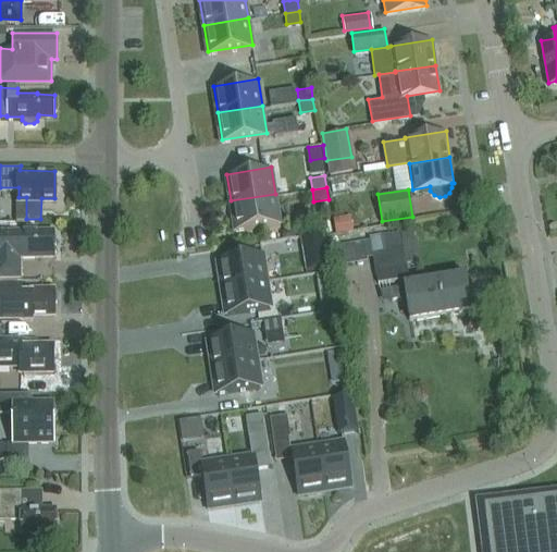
[(280,221),(275,194),(231,200),(235,228),(280,221)]
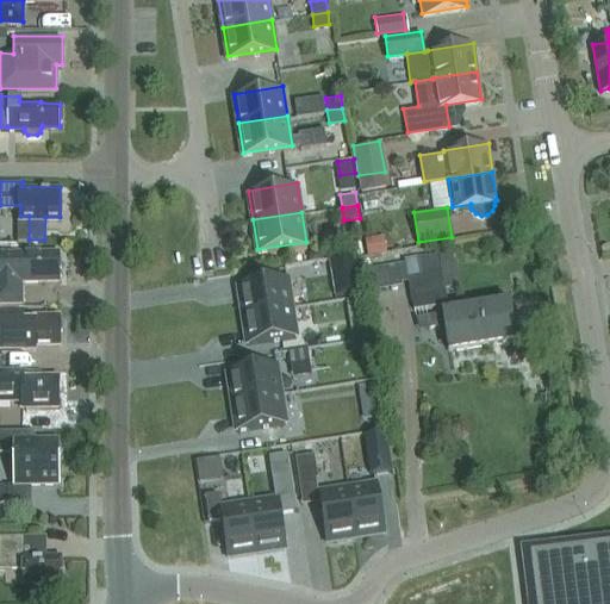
[(386,249),(384,234),(365,236),(367,253),(386,249)]
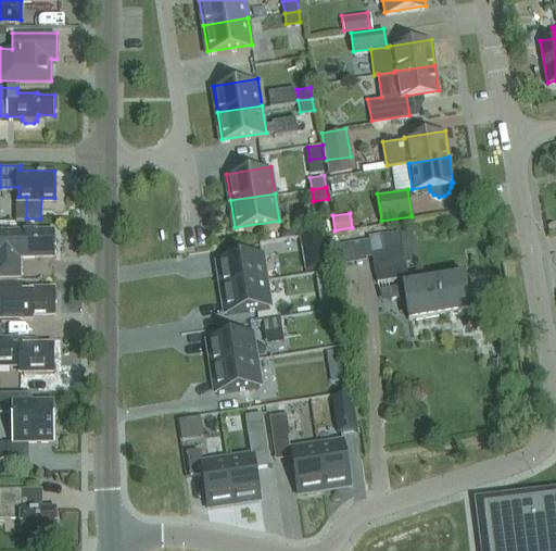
[(281,236),(294,235),(293,228),(292,228),(292,227),(291,227),(291,226),(290,226),(289,226),(288,225),(287,225),(286,226),(285,226),(283,226),(282,227),(281,227),(281,228),(280,229),(281,236)]
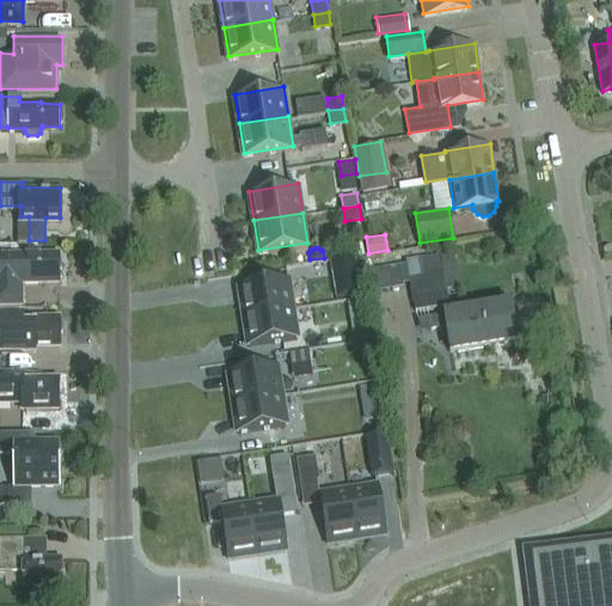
[(0,301),(23,301),(23,280),(60,280),(60,267),(62,264),(62,257),(60,255),(60,250),(0,250),(0,301)]
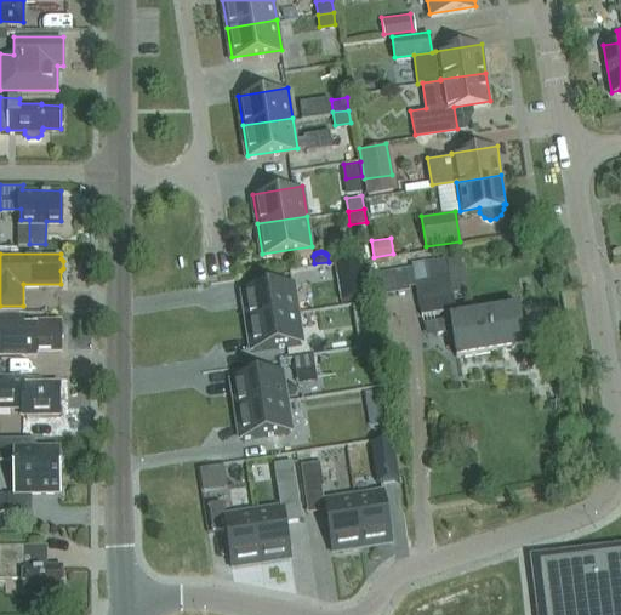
[(428,277),(425,258),(411,261),(420,312),(454,306),(449,273),(428,277)]
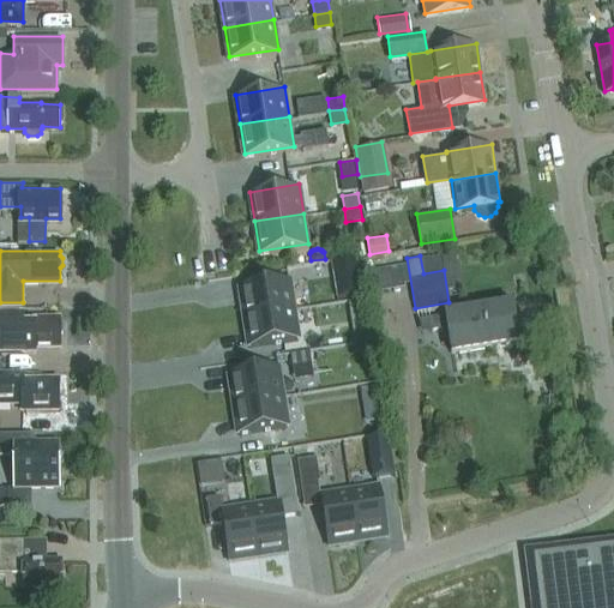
[(355,257),(331,260),(335,278),(337,296),(361,293),(357,275),(355,257)]
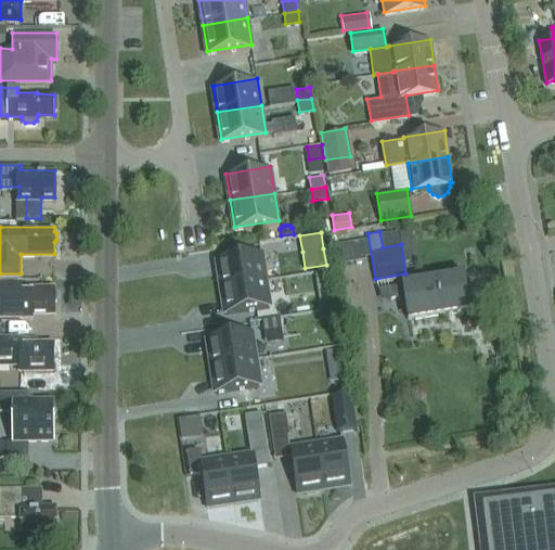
[(220,284),(265,278),(261,251),(216,257),(220,284)]
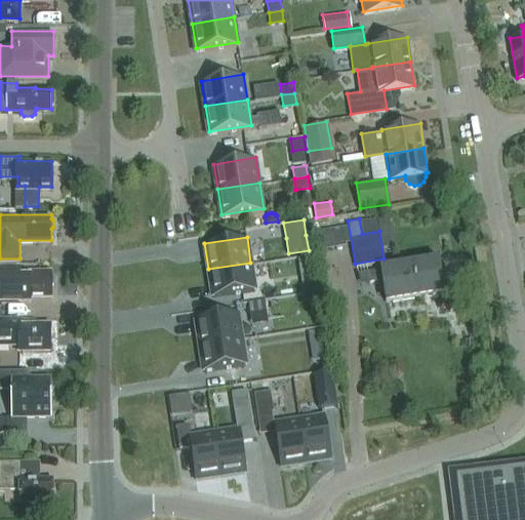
[(298,256),(299,268),(312,267),(311,254),(298,256)]
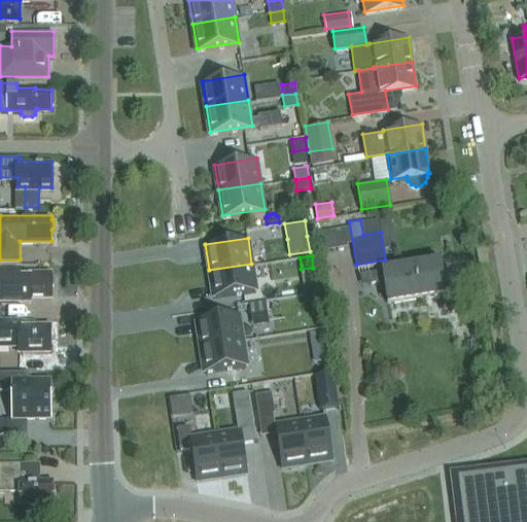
[(369,271),(371,281),(384,279),(387,301),(445,291),(440,259),(425,262),(425,259),(411,263),(411,264),(369,271)]
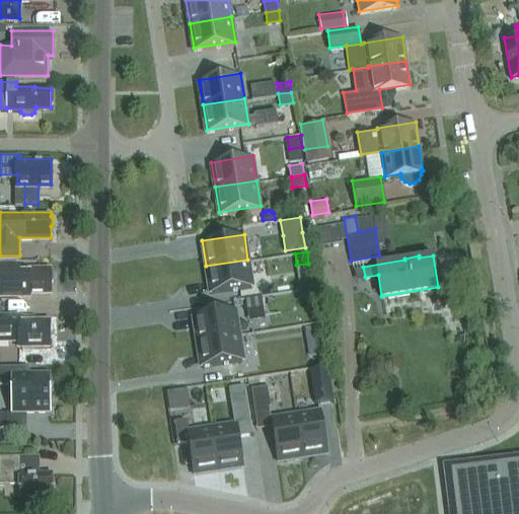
[(51,293),(51,281),(52,281),(52,271),(51,271),(51,267),(18,267),(18,261),(0,260),(0,293),(17,294),(51,293)]
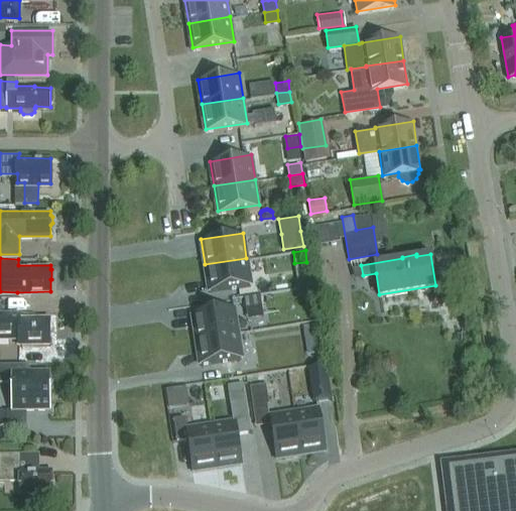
[(209,289),(250,283),(246,258),(205,264),(209,289)]
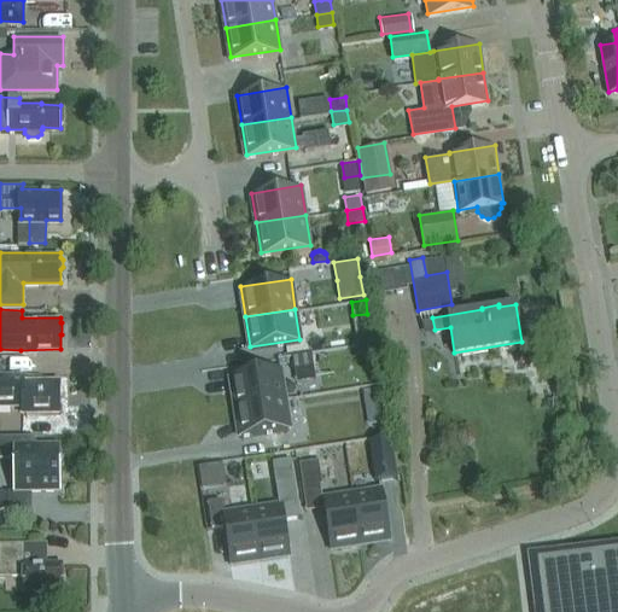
[(314,363),(312,350),(292,354),(295,366),(314,363)]
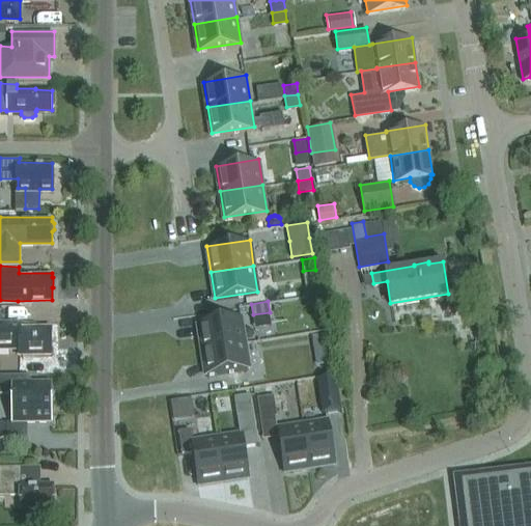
[(201,348),(244,340),(241,315),(197,322),(201,348)]
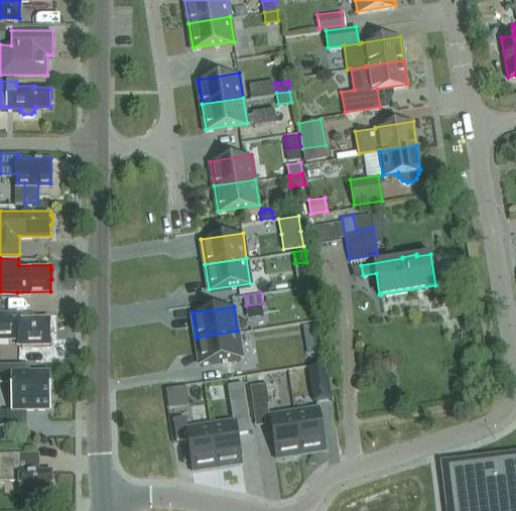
[(18,343),(22,343),(22,345),(31,345),(31,343),(49,343),(49,332),(51,332),(51,321),(49,321),(49,316),(19,316),(19,310),(0,310),(0,334),(18,334),(18,343)]
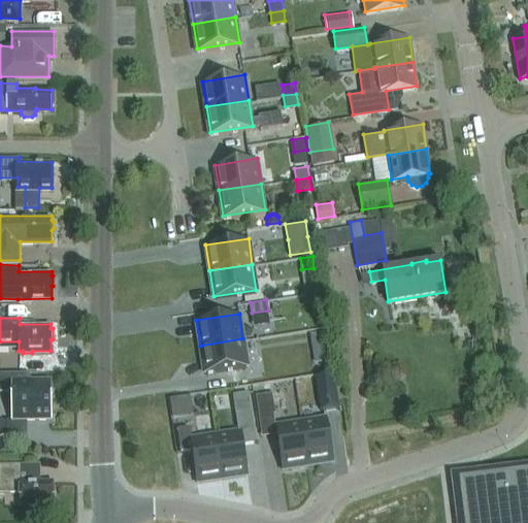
[(323,330),(309,332),(311,345),(325,342),(323,330)]
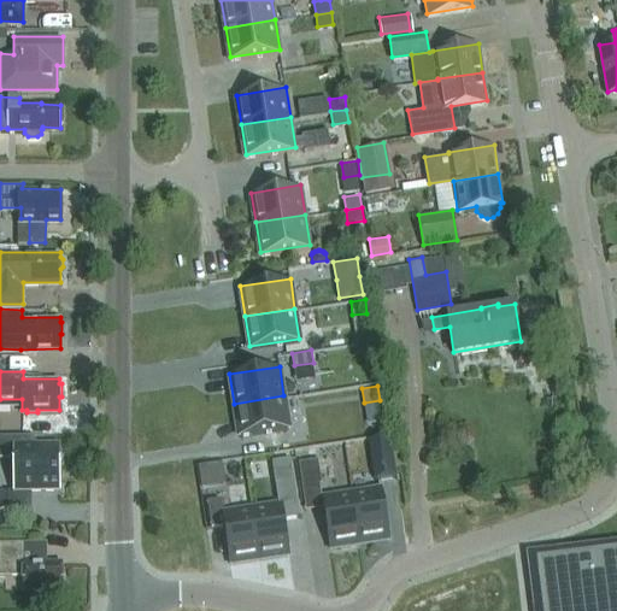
[(288,426),(283,395),(234,404),(239,434),(288,426)]
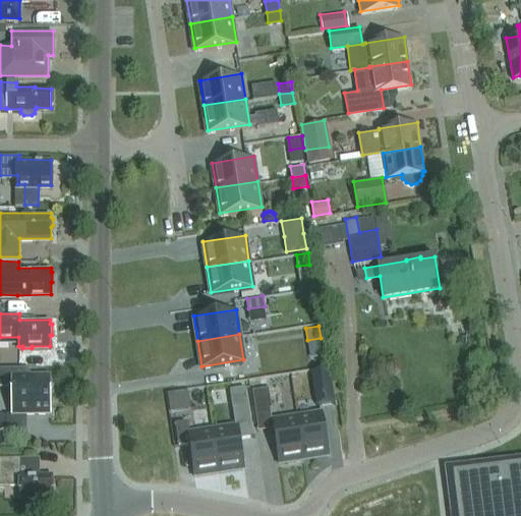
[(50,411),(49,374),(29,374),(27,367),(0,367),(0,384),(11,384),(12,412),(50,411)]
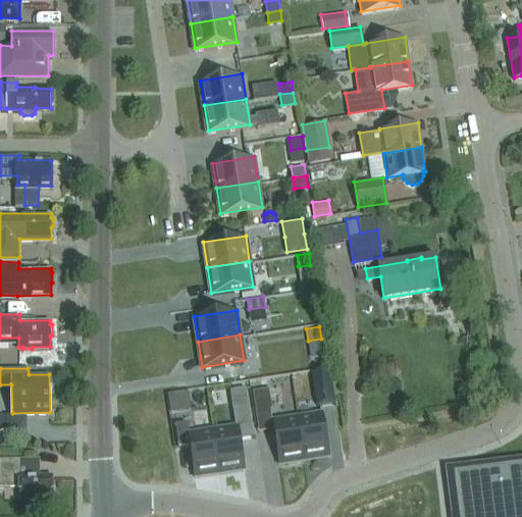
[(334,400),(329,368),(311,371),(317,403),(334,400)]
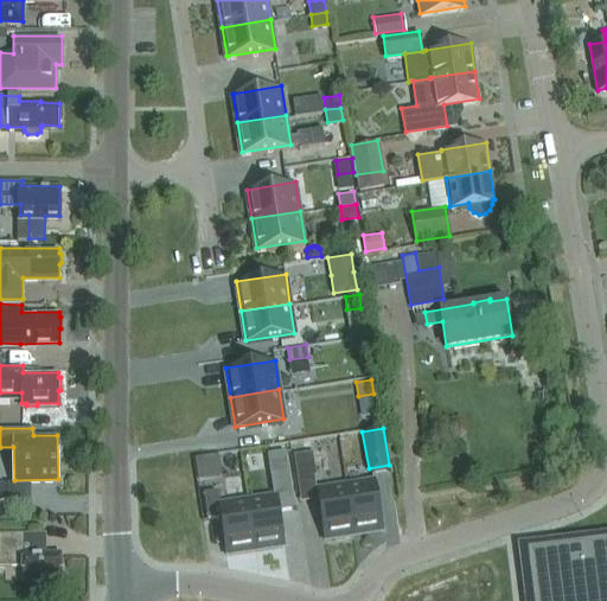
[(240,446),(197,456),(200,472),(243,461),(240,446)]
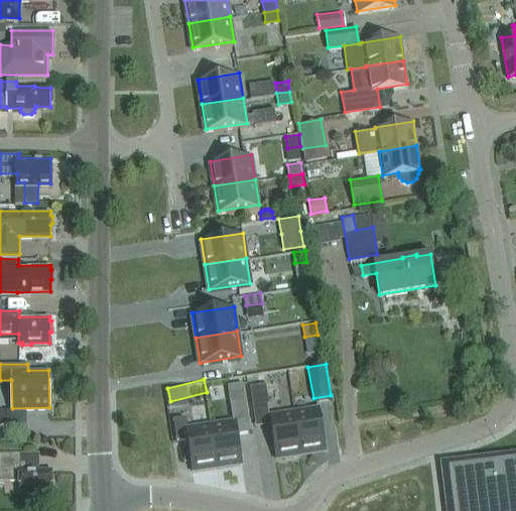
[(232,420),(211,423),(217,465),(242,461),(238,431),(250,429),(243,382),(227,384),(232,420)]
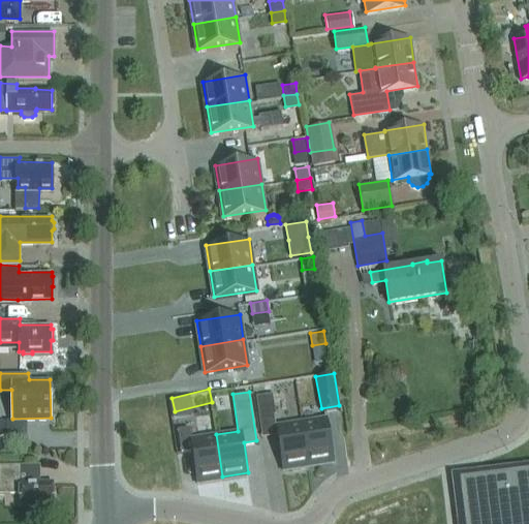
[(273,392),(256,394),(259,415),(274,412),(276,412),(273,392)]
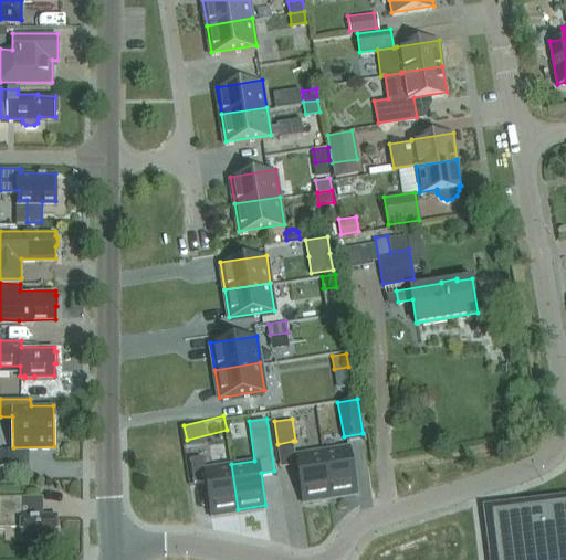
[(329,496),(357,492),(350,446),(323,450),(329,496)]
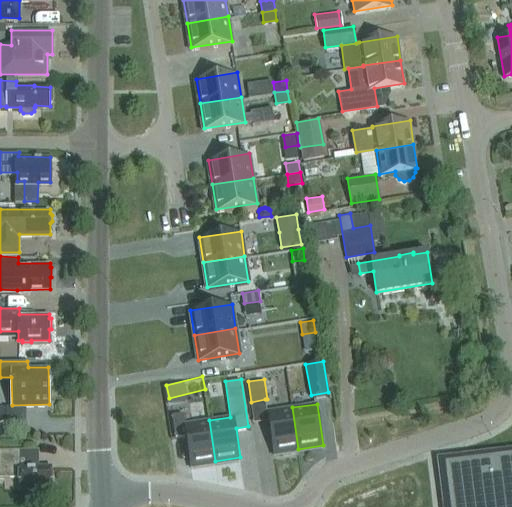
[(298,449),(292,407),(267,411),(273,452),(298,449)]
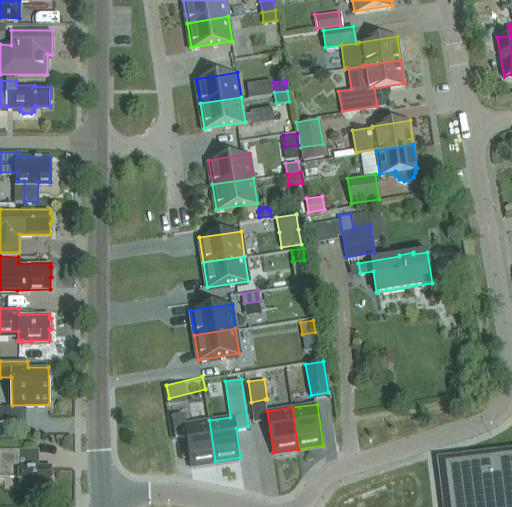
[(185,434),(190,465),(215,461),(209,420),(184,424),(183,412),(172,413),(175,435),(185,434)]
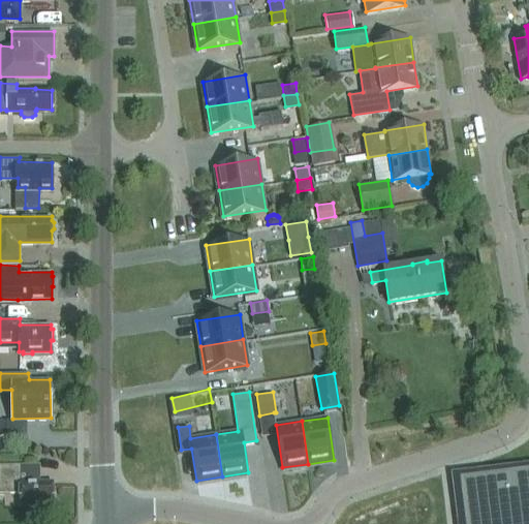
[(20,479),(19,462),(0,462),(0,491),(20,491),(20,503),(36,503),(36,500),(53,501),(53,481),(37,482),(36,479),(20,479)]
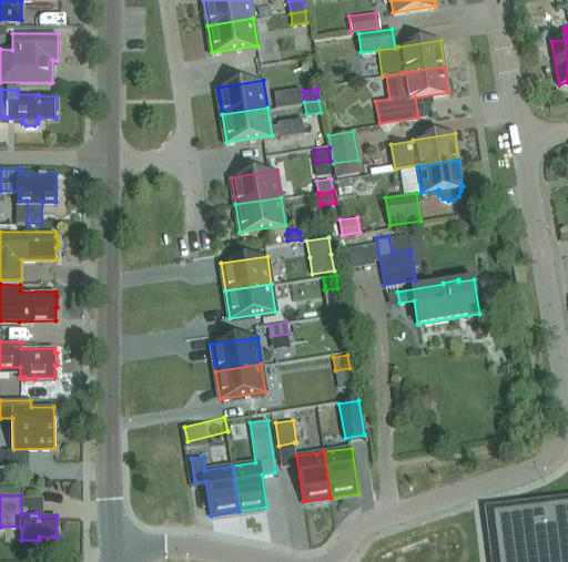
[(567,561),(567,498),(495,508),(500,561),(567,561)]
